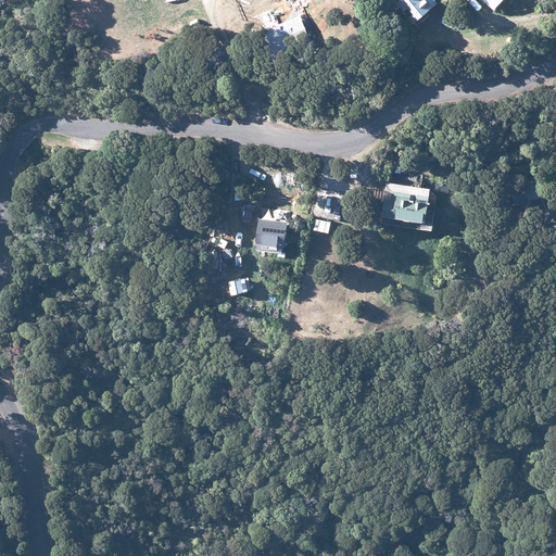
[(316,0),(315,9),(352,13),(353,0),(316,0)]
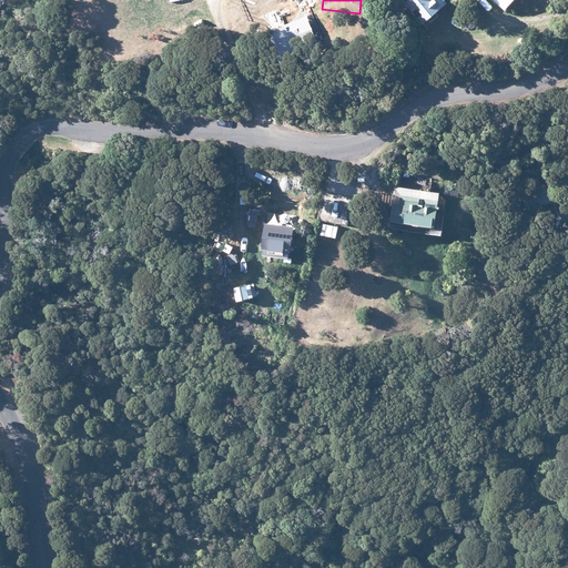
[(406,0),(404,1),(422,22),(447,2),(444,0),(406,0)]
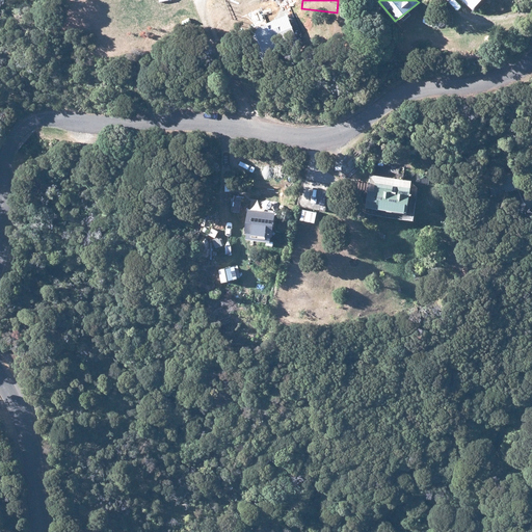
[(366,207),(408,211),(411,187),(375,183),(374,191),(368,190),(366,207)]
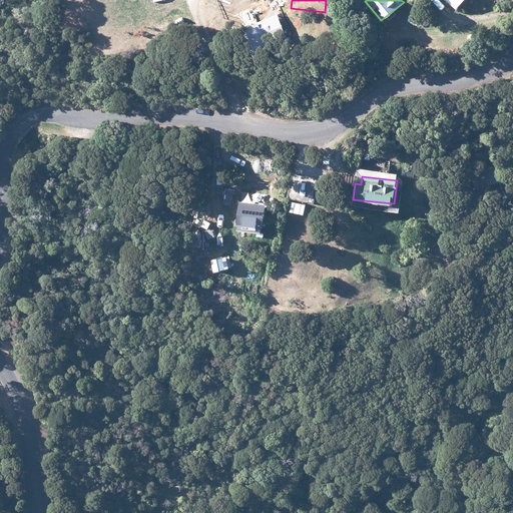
[(290,211),(303,214),(306,203),(292,200),(290,211)]
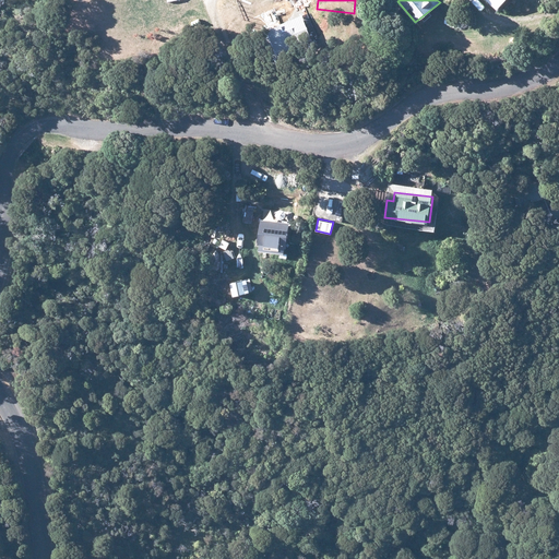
[(286,253),(289,222),(259,219),(257,245),(259,245),(258,250),(286,253)]
